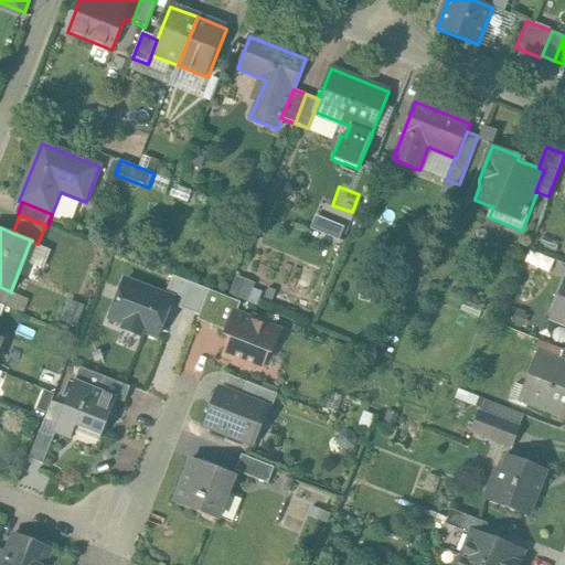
[(524,263),(542,266),(544,255),(526,252),(524,263)]
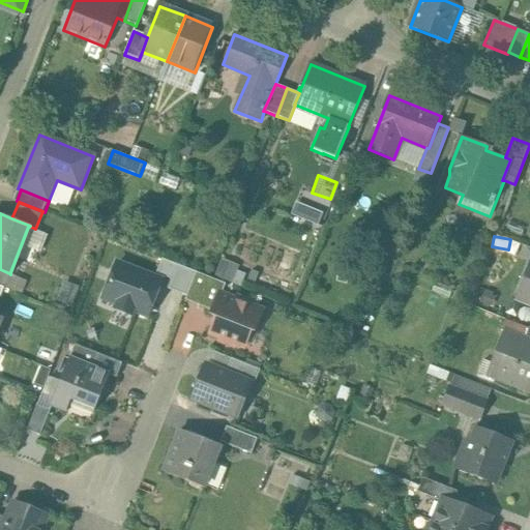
[(240,285),(247,270),(222,258),(214,272),(240,285)]
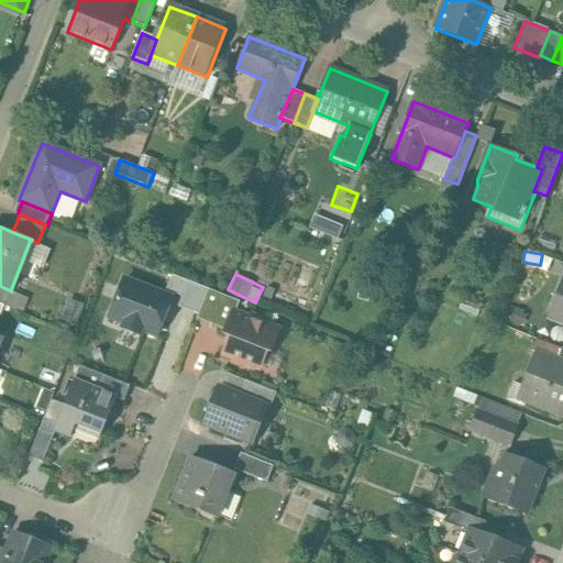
[(198,315),(208,289),(173,275),(166,290),(181,296),(177,307),(198,315)]
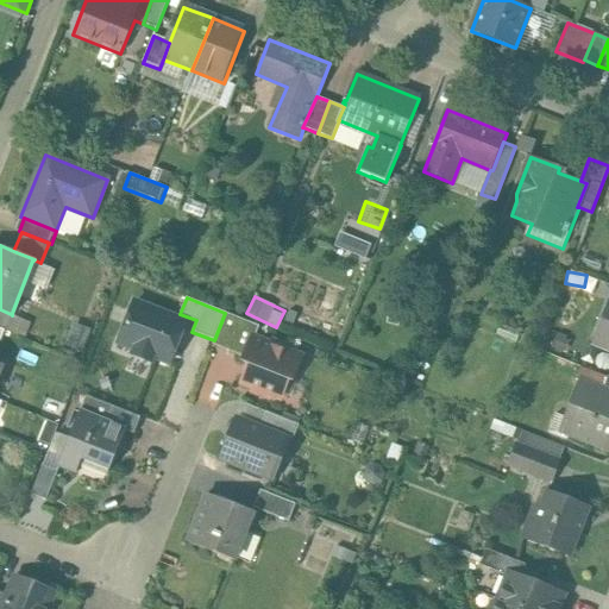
[(186,322),(135,302),(119,343),(136,350),(133,356),(151,362),(154,356),(170,363),(186,322)]
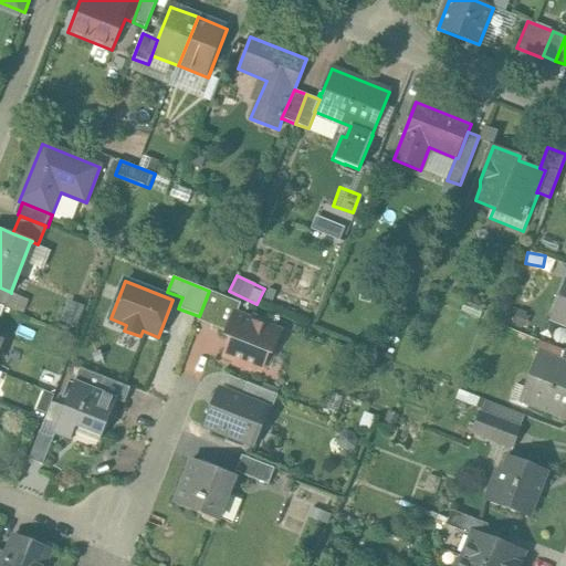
[(565,281),(552,320),(565,325),(565,281)]
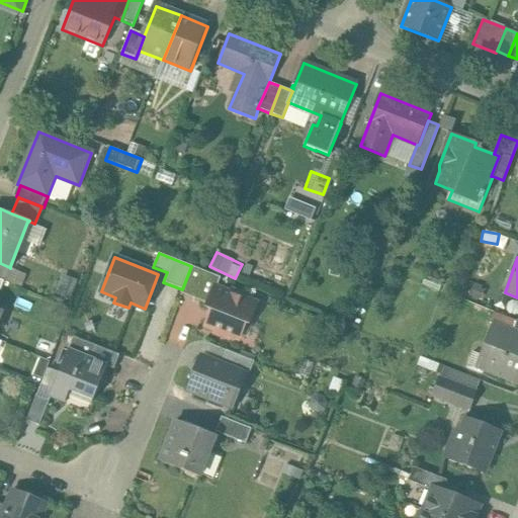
[(9,267),(0,263),(0,278),(5,281),(9,267)]
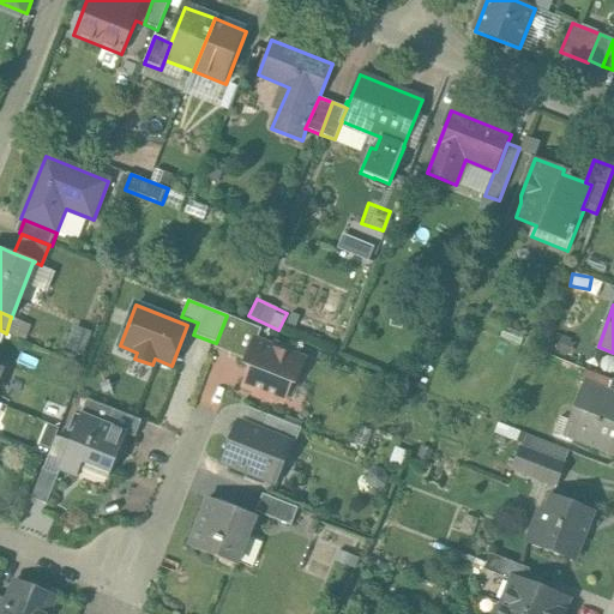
[(216,343),(215,348),(230,354),(242,321),(227,315),(216,343)]
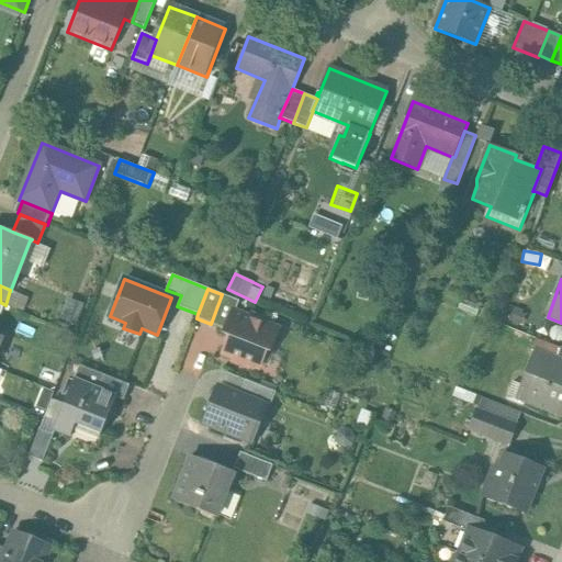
[(278,330),(234,313),(239,301),(222,294),(211,324),(226,330),(224,334),(231,336),(224,352),(259,367),(266,350),(269,351),(278,330)]
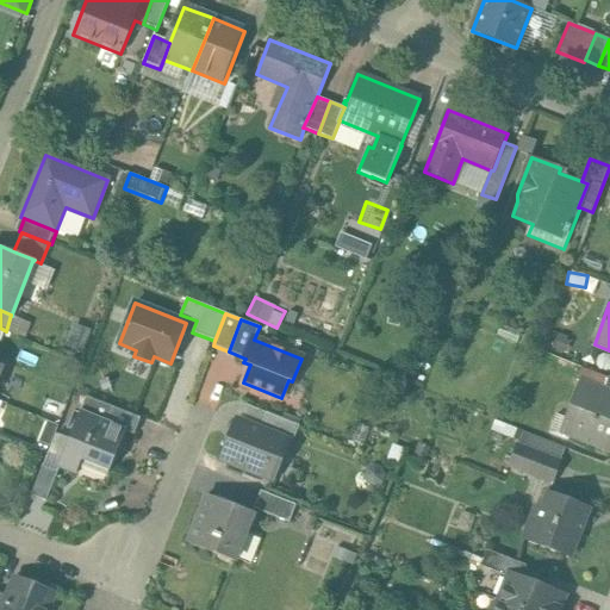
[(609,380),(584,371),(579,383),(584,385),(605,393),(609,380)]
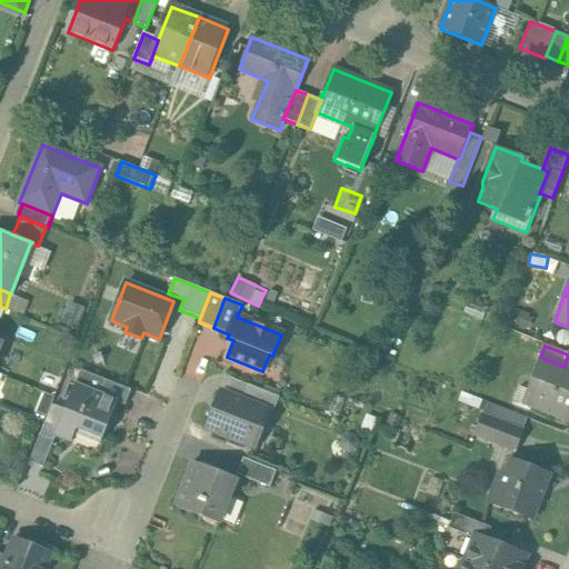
[(568,368),(565,367),(545,359),(531,392),(520,388),(513,405),(530,411),(532,406),(568,420),(568,368)]
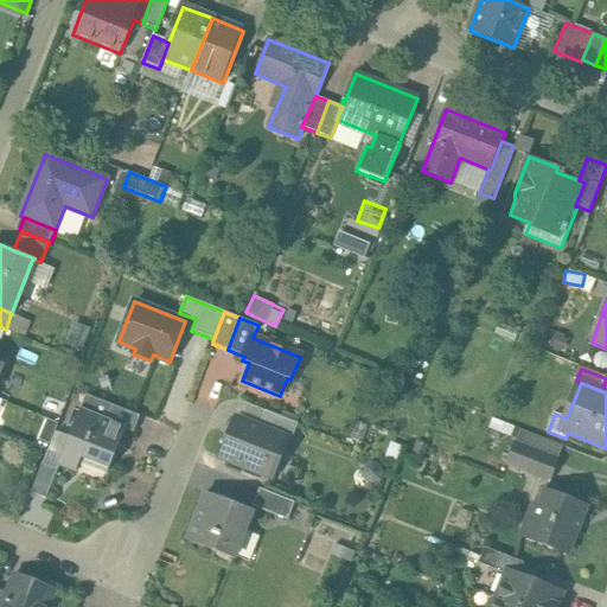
[(142,416),(89,395),(83,409),(126,428),(125,429),(135,434),(142,416)]
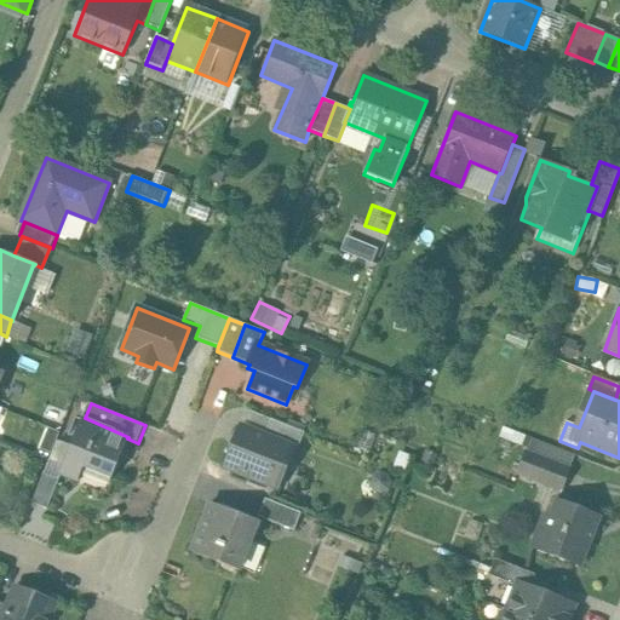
[(128,437),(85,418),(61,475),(79,482),(85,468),(112,478),(127,438),(128,437)]
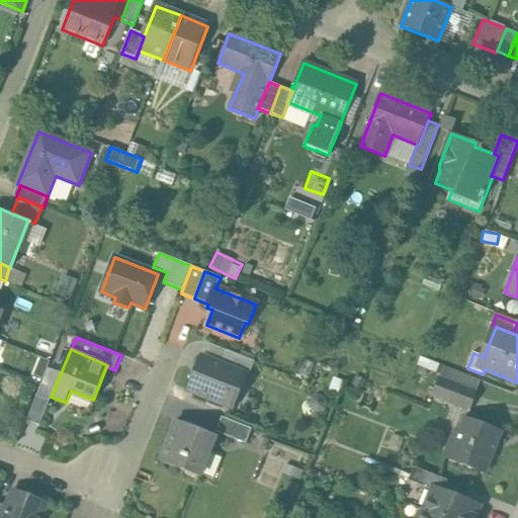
[(254,361),(226,350),(221,364),(239,371),(238,372),(248,376),(254,361)]
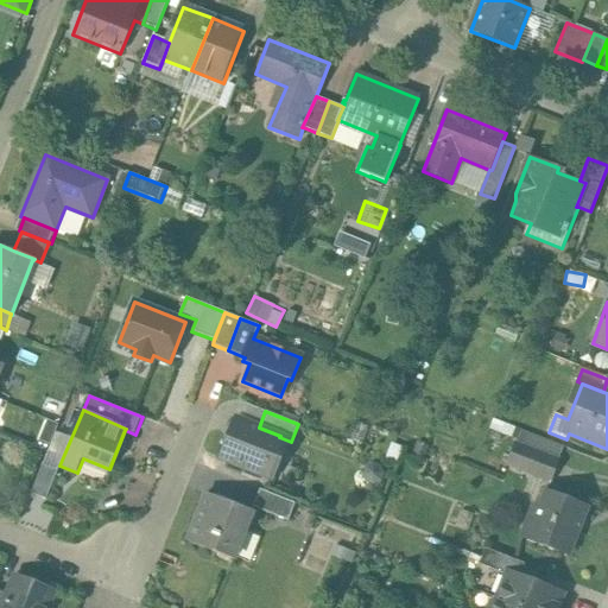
[(259,428),(236,419),(221,458),(264,475),(279,437),(280,436),(259,428)]
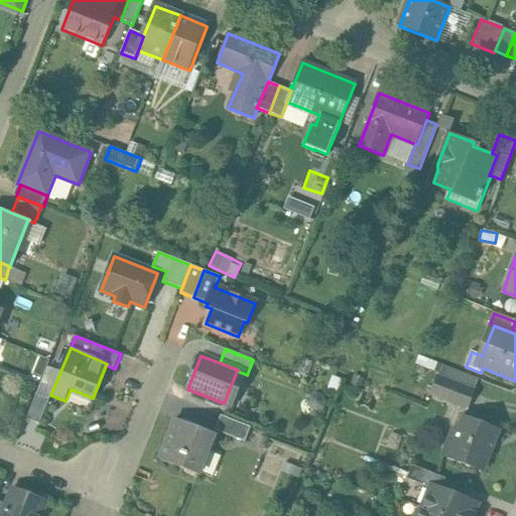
[(36,394),(48,399),(58,373),(47,369),(36,394)]
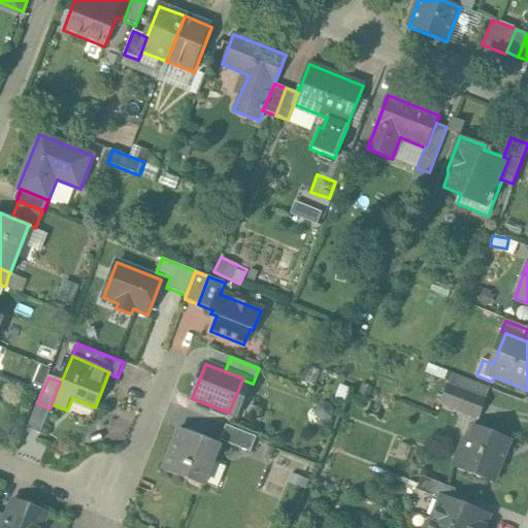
[(486,400),(450,387),(442,404),(479,419),(486,400)]
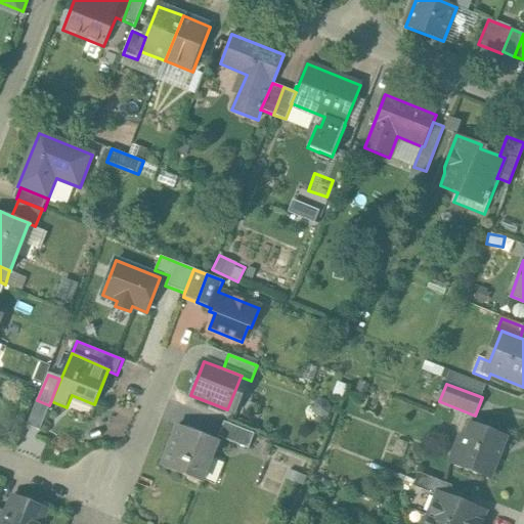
[(49,405),(37,400),(28,425),(40,430),(49,405)]
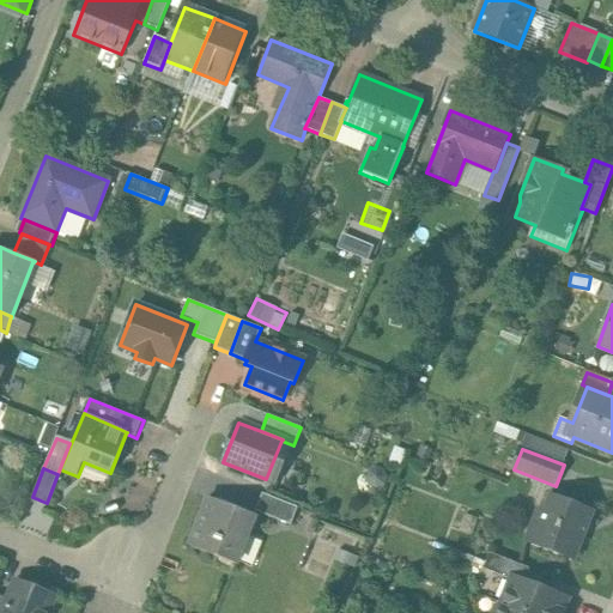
[(298,507),(267,495),(260,511),(291,525),(298,507)]
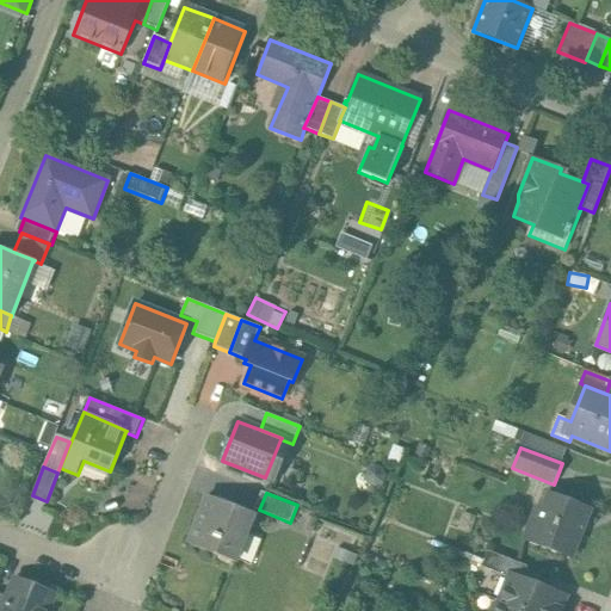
[(591,512),(550,495),(531,541),(573,557),(591,512)]
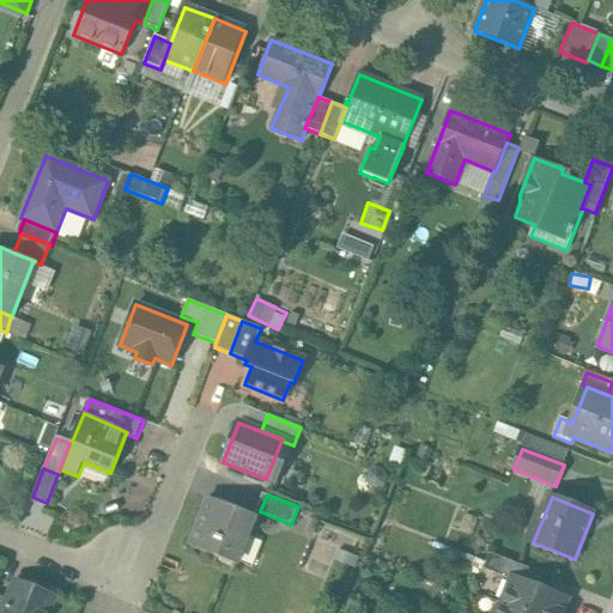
[(255,519),(210,501),(192,547),(236,565),(255,519)]
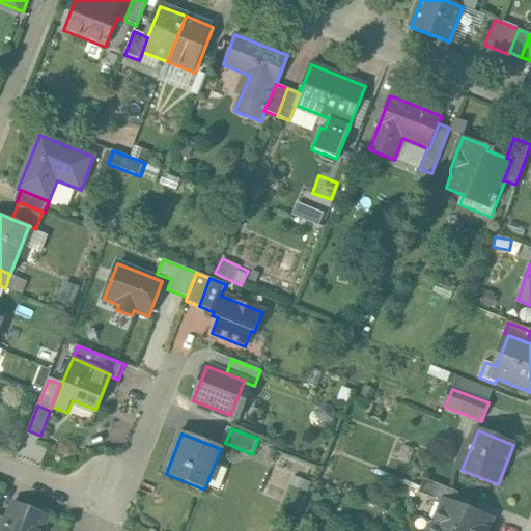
[(458,493),(423,479),(418,493),(443,502),(444,500),(453,504),(458,493)]
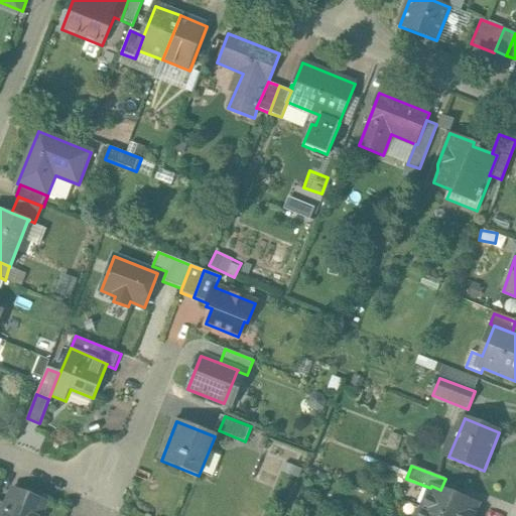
[(440,490),(431,486),(430,488),(422,509),(440,515),(474,515),(475,515),(472,515),(477,504),(440,490)]
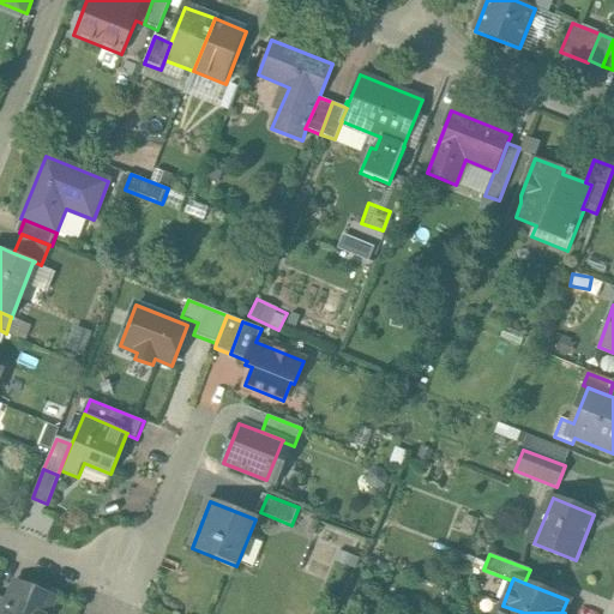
[(48,613),(55,596),(14,581),(7,600),(1,613),(48,613)]
